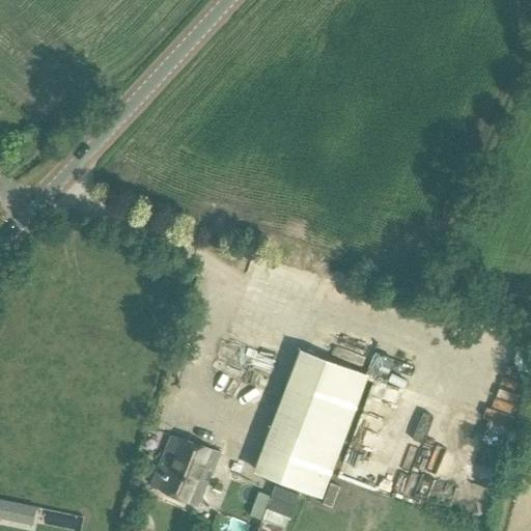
[(298,348),(252,473),(320,499),(367,375),(298,348)]
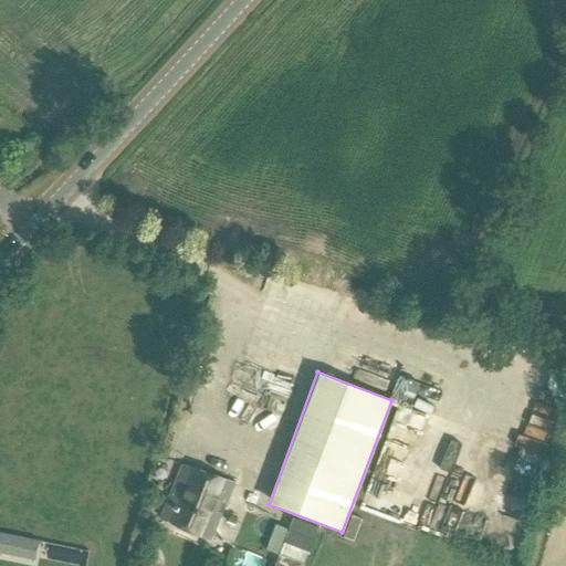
[(431,421),(441,423),(448,399),(438,397),(431,421)]
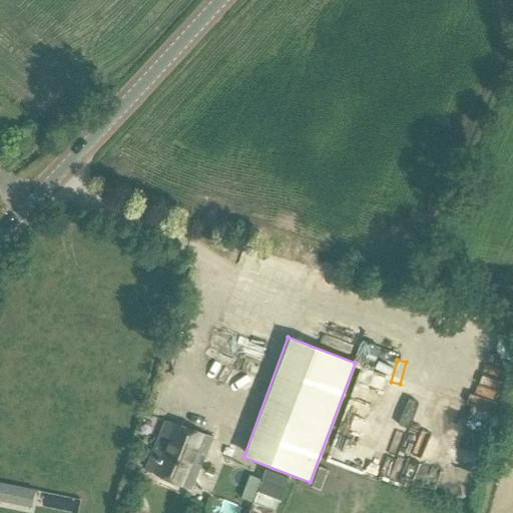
[(378,386),(377,395),(401,397),(402,388),(378,386)]
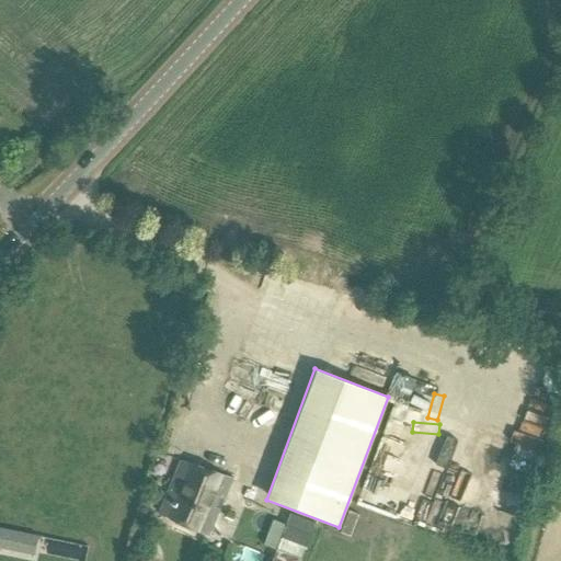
[(397,436),(398,457),(424,456),(423,435),(397,436)]
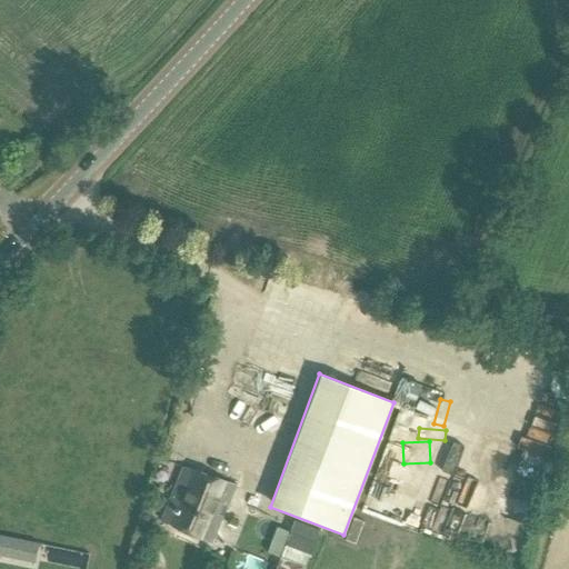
[(448,443),(437,471),(450,477),(461,449),(448,443)]
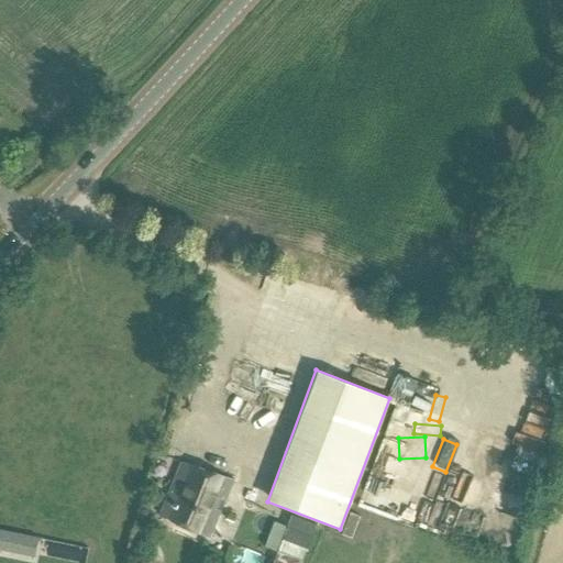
[(183,462),(161,515),(211,536),(233,483),(183,462)]
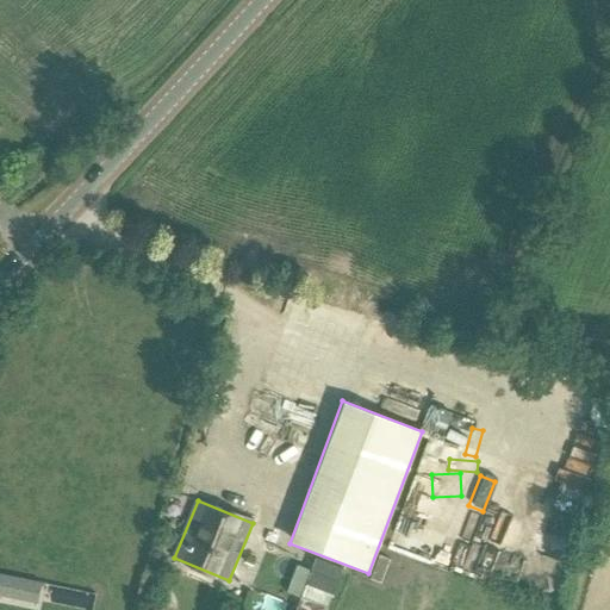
[(13,577),(6,602),(38,609),(48,609),(54,587),(13,577)]
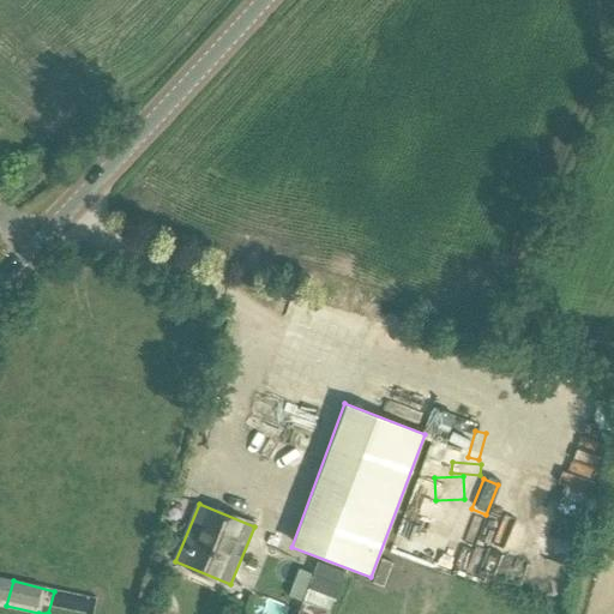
[(296,613),(299,607),(263,599),(258,613),(296,613)]
